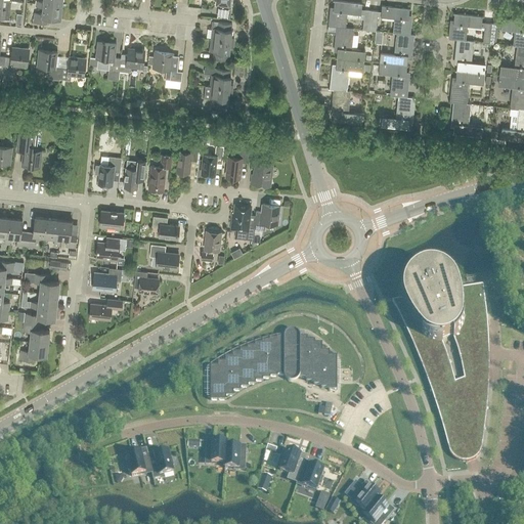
[(1,9),(2,0),(0,0),(0,17),(7,18),(8,10),(1,9)]
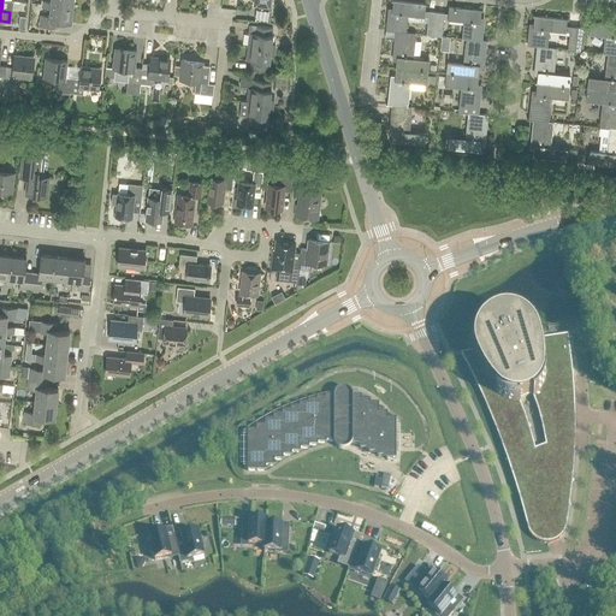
[(428,17),(427,35),(434,35),(437,12),(425,11),(425,4),(394,1),(392,12),(389,12),(386,30),(396,31),(406,33),(406,31),(408,15),(428,17)]
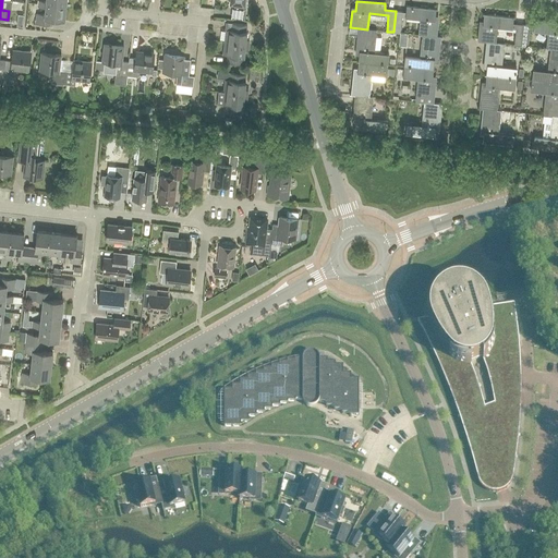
[(64,20),(65,7),(46,4),(46,8),(45,15),(37,14),(36,23),(52,25),(52,19),(64,20)]
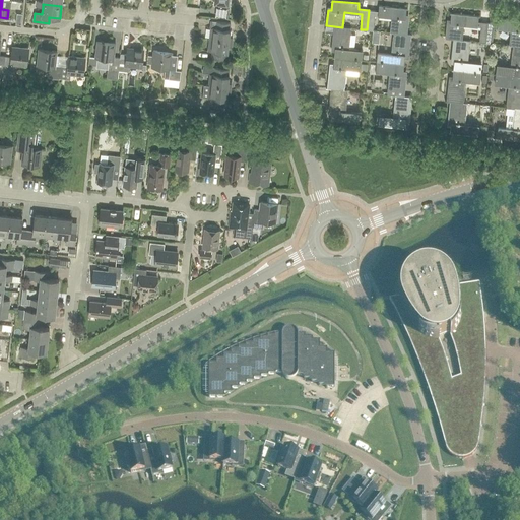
[(218,16),(230,17),(231,7),(219,6),(218,16)]
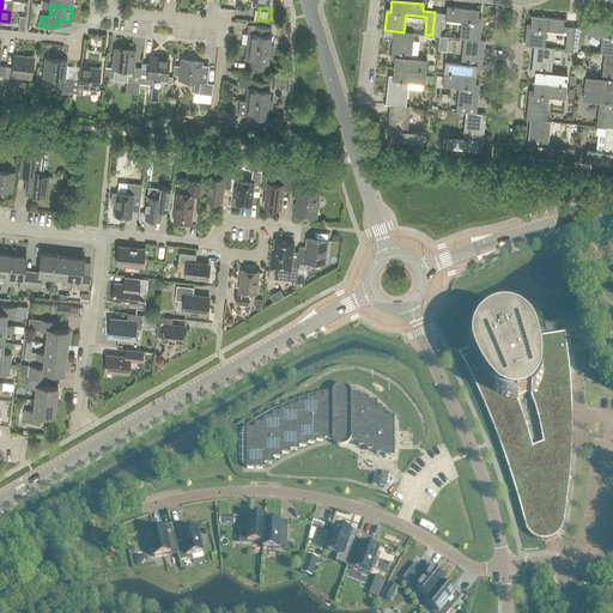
[(447,13),(435,12),(432,35),(439,36),(442,18),(462,20),(460,38),(465,38),(480,40),(481,22),(478,22),(479,10),(447,7),(447,13)]
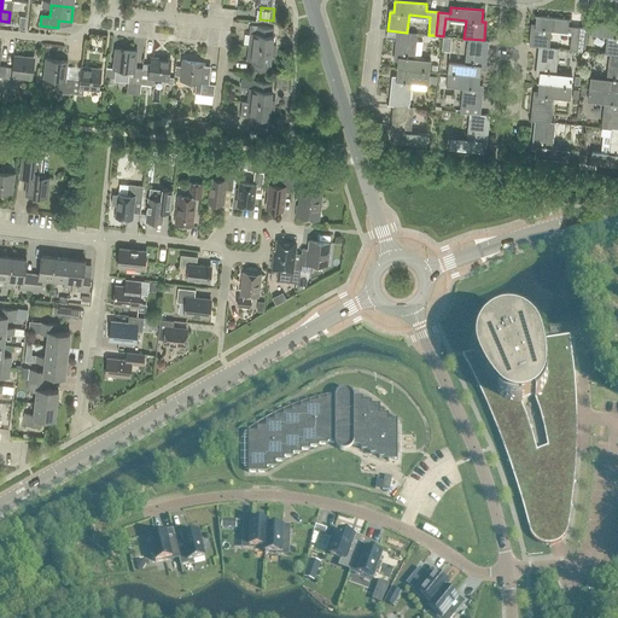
[(570,50),(577,51),(579,28),(567,27),(569,19),(536,16),(536,27),(531,27),(529,46),(538,46),(549,47),(551,30),(571,31),(570,50)]
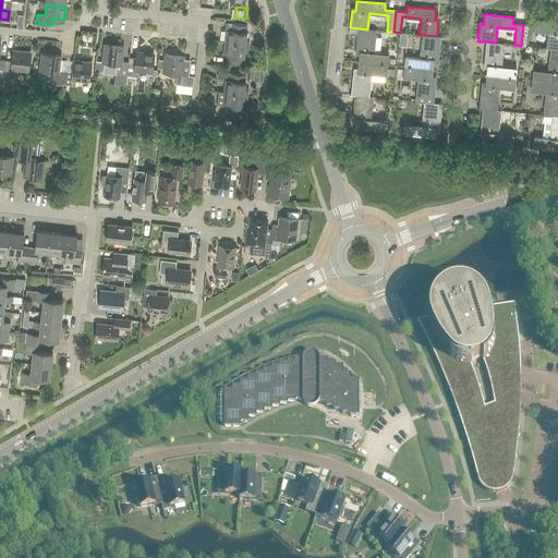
[(534,26),(523,25),(521,46),(528,46),(530,31),(548,33),(547,48),(550,49),(550,48),(557,49),(557,22),(535,20),(534,26)]
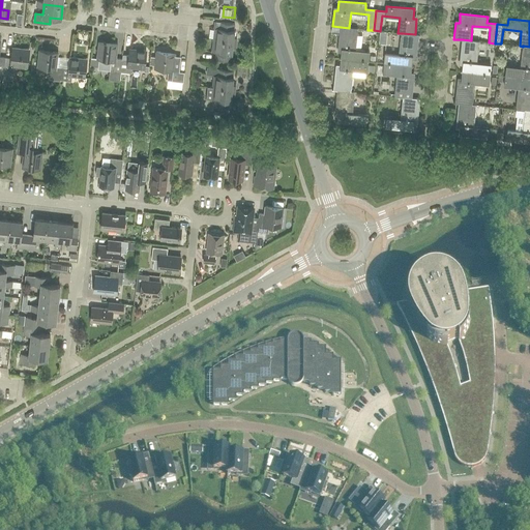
[(214,28),(213,40),(236,42),(237,37),(234,37),(234,30),(234,24),(219,22),(219,29),(214,28)]
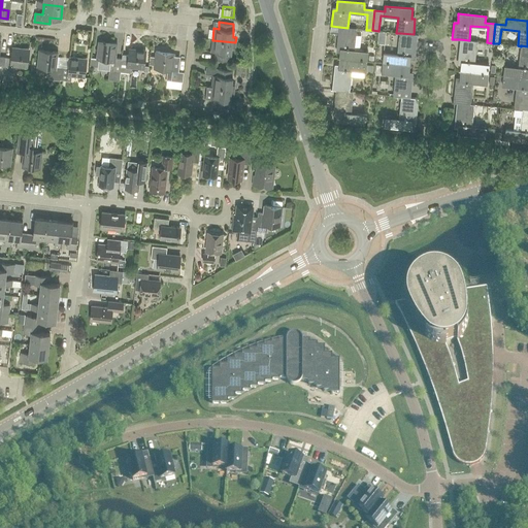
[(356,28),(348,27),(348,28),(339,27),(337,48),(340,50),(339,59),(367,61),(368,52),(354,50),(356,28)]
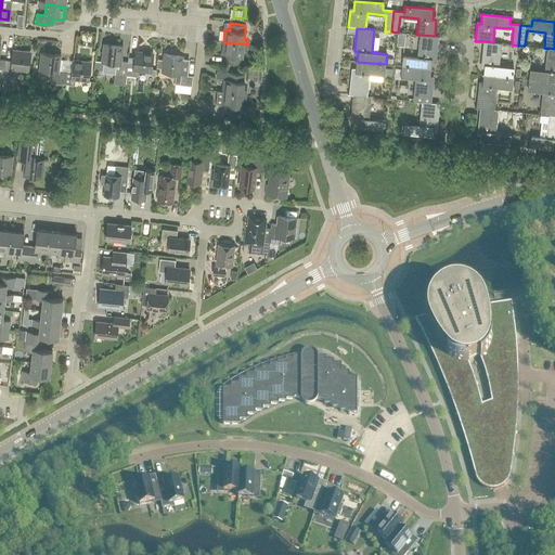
[(438,36),(435,36),(421,35),(418,57),(403,56),(402,66),(430,69),(431,60),(436,60),(438,36)]
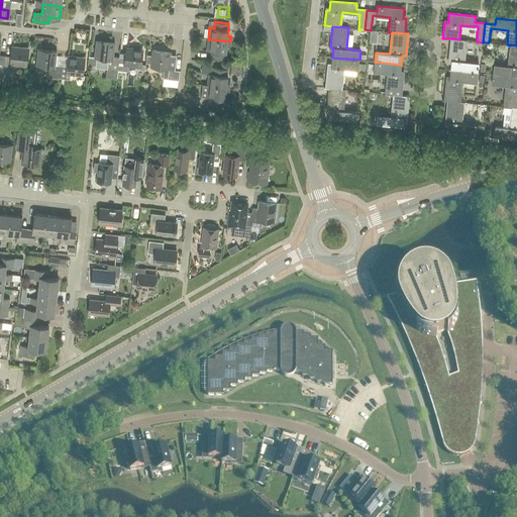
[(468,40),(459,39),(450,38),(448,61),(452,61),(451,70),(478,73),(479,63),(464,62),(468,40)]
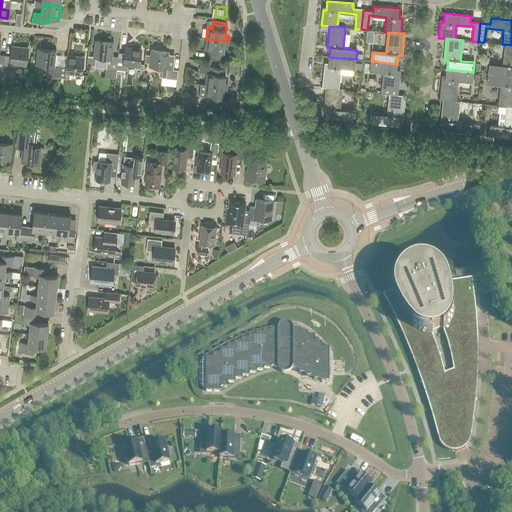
[(228,46),(228,41),(206,39),(205,50),(209,51),(208,57),(222,59),(223,52),(224,52),(225,46),(228,46)]
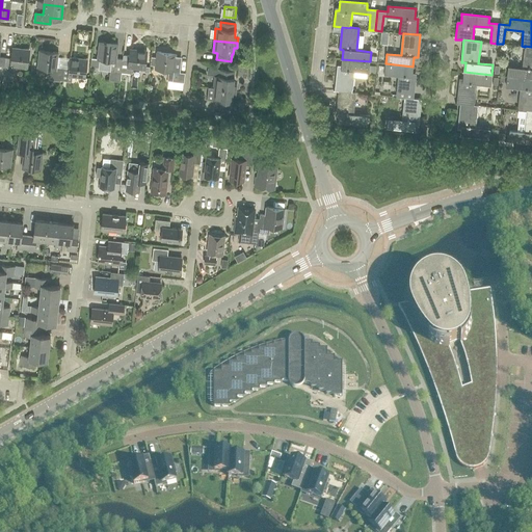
[(116,58),(117,45),(100,43),(98,58),(92,58),(91,67),(99,68),(99,70),(110,71),(109,80),(121,81),(122,72),(123,59),(116,58)]
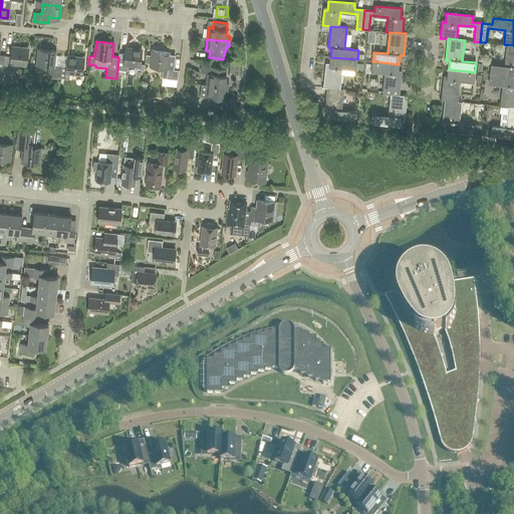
[(513,45),(507,44),(507,45),(505,65),(491,64),(490,74),(513,76),(513,45)]
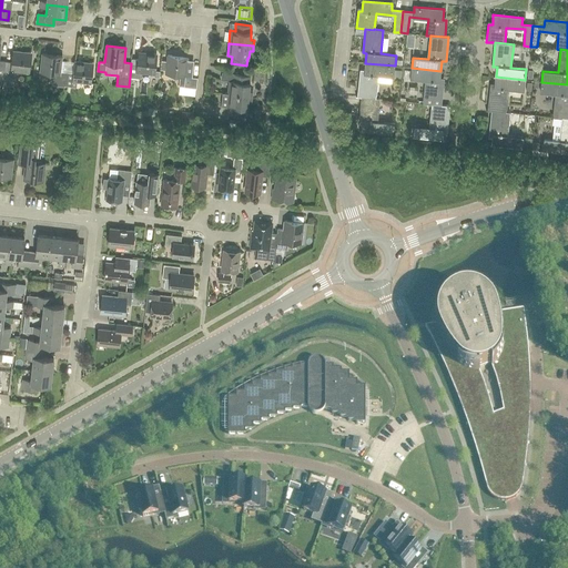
[(12,62),(6,61),(4,75),(3,84),(14,87),(16,71),(29,72),(31,52),(13,51),(12,62)]
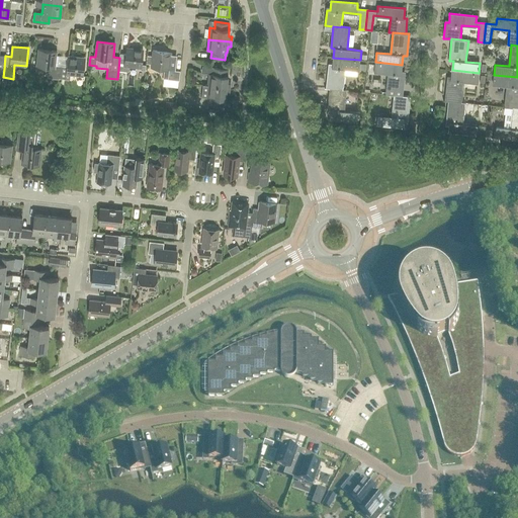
[(125,58),(119,58),(118,70),(127,71),(128,66),(141,68),(143,50),(126,48),(125,58)]
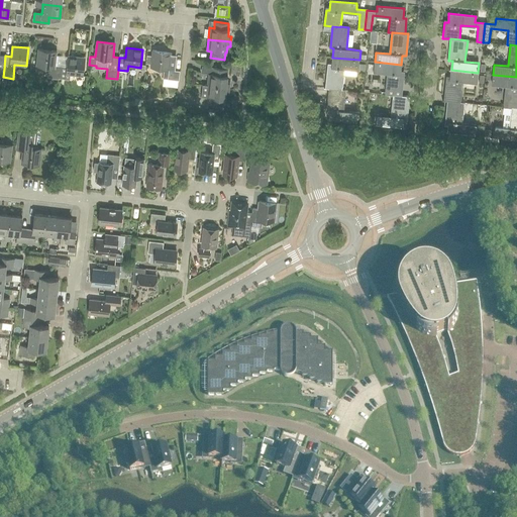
[(38,49),(36,65),(36,66),(50,67),(48,77),(60,78),(61,66),(55,65),(57,52),(38,49)]
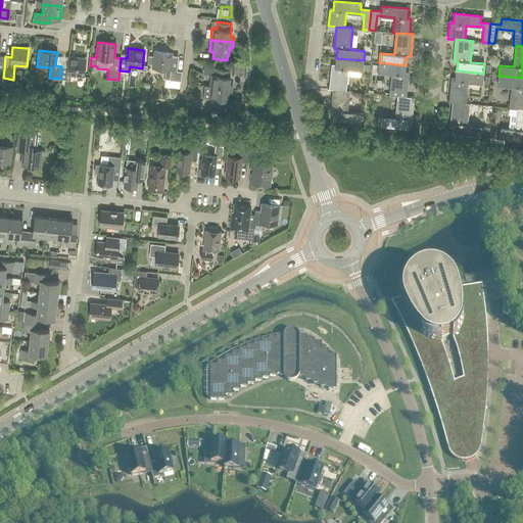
[(165,79),(181,81),(182,72),(177,72),(178,67),(171,66),(173,53),(154,51),(153,56),(148,56),(148,64),(153,64),(152,67),(167,68),(165,79)]
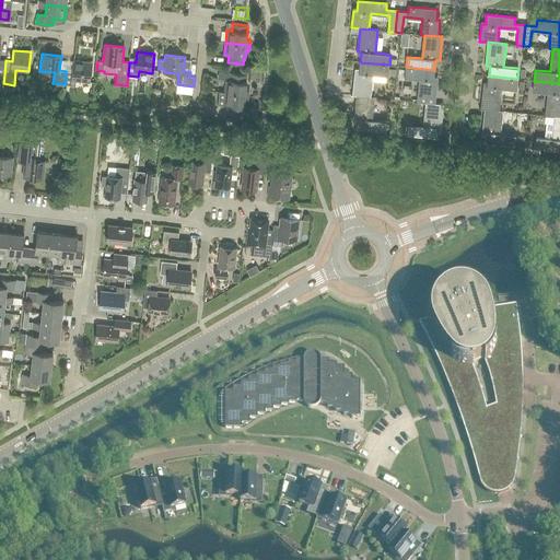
[(90,82),(91,70),(92,62),(74,60),(73,72),(66,71),(65,84),(76,86),(76,80),(90,82)]
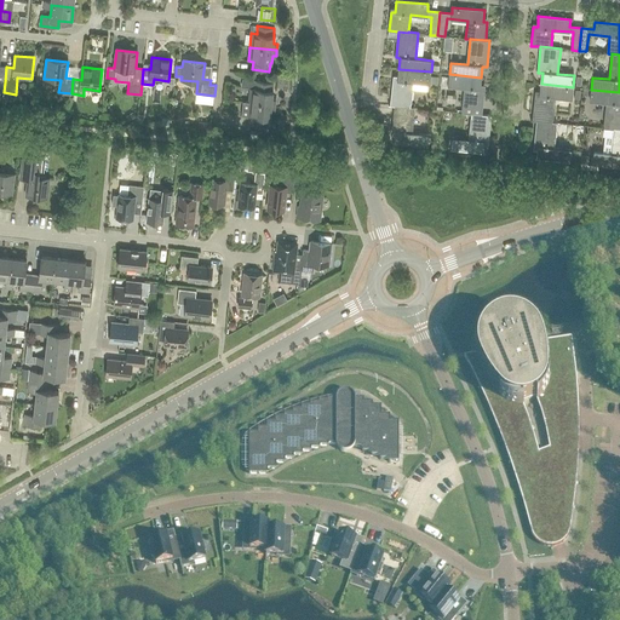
[(430,84),(430,78),(431,72),(399,69),(397,80),(394,79),(390,105),(395,105),(411,108),(411,107),(413,82),(430,84)]
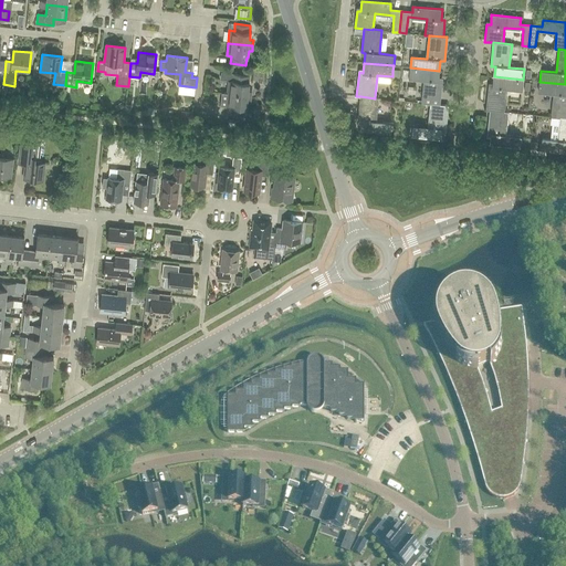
[(438,81),(439,71),(410,67),(410,71),(409,79),(425,80),(421,103),(430,104),(440,105),(440,104),(442,81),(438,81)]
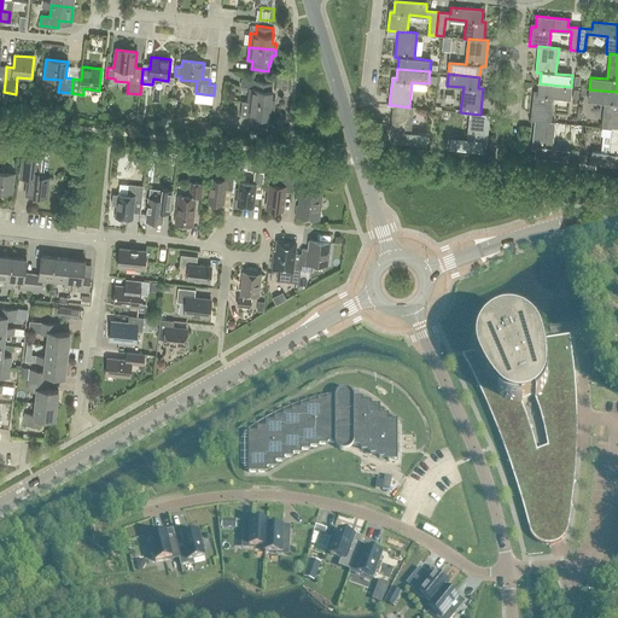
[(249,88),(248,101),(274,105),(275,99),(272,99),(272,91),(272,82),(255,81),(255,88),(249,88)]
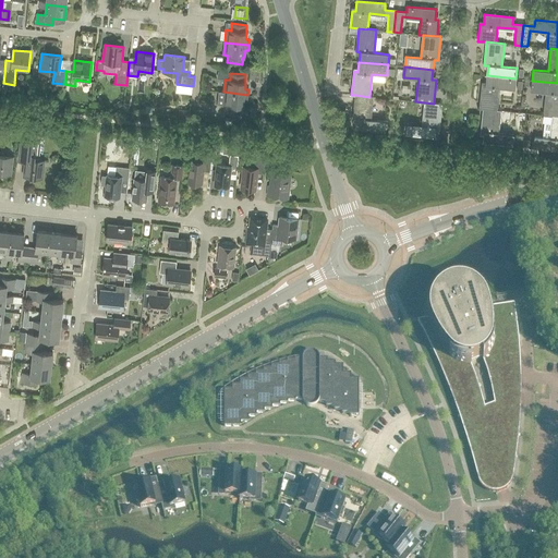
[(514,88),(516,79),(487,75),(486,85),(482,85),(480,109),(483,109),(497,110),(499,87),(514,88)]
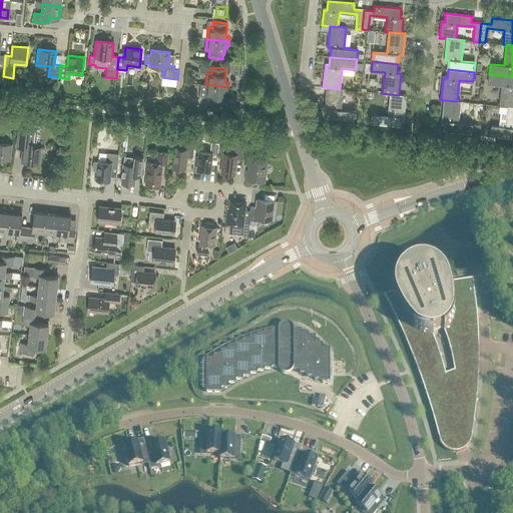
[(512,76),(489,74),(488,83),(502,85),(500,106),(508,107),(508,106),(512,106),(512,76)]
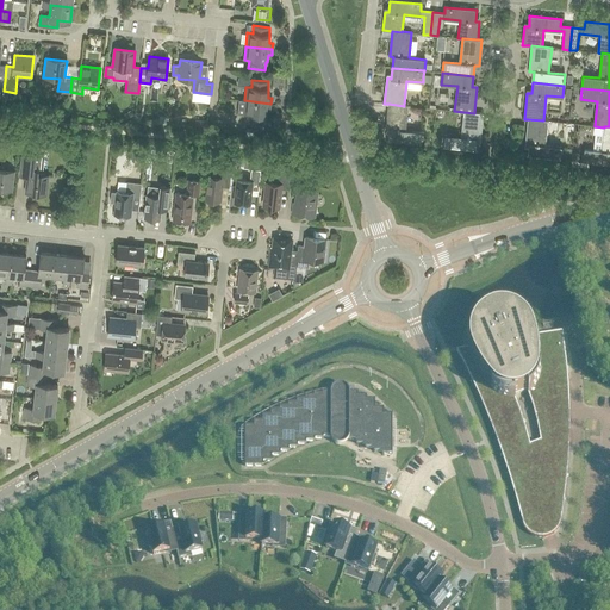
[(267,109),(271,110),(271,104),(244,100),(238,100),(237,114),(248,114),(247,123),(263,125),(265,117),(266,117),(267,109)]
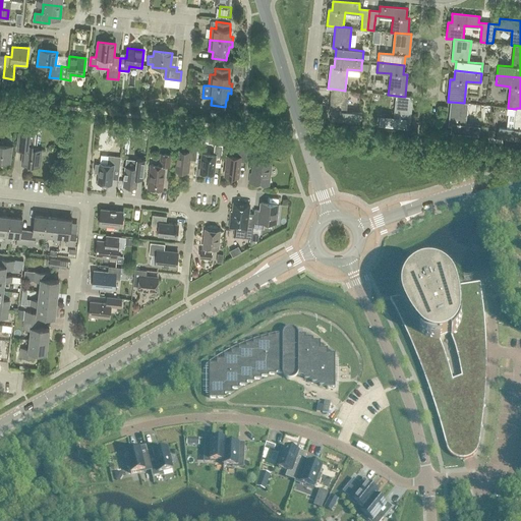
[(348,91),(345,90),(345,91),(332,89),(330,111),(333,111),(332,120),(359,123),(360,113),(346,112),(348,91)]
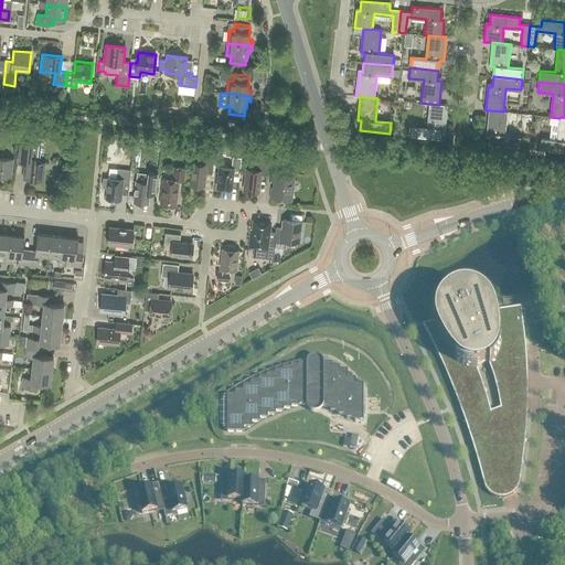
[(448,105),(439,104),(439,105),(429,104),(427,127),(412,125),(411,136),(440,139),(441,129),(445,129),(448,105)]
